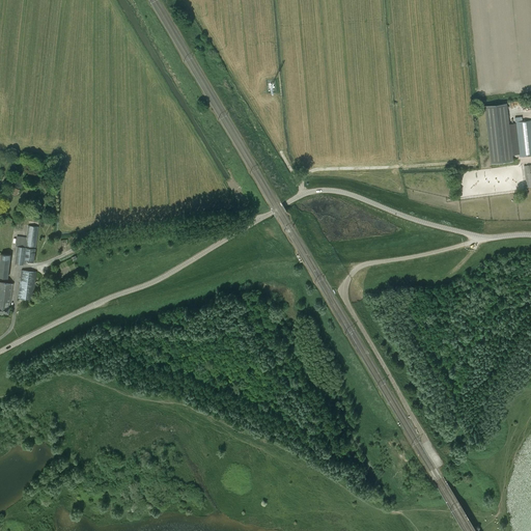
[(491,163),(512,161),(506,103),(484,105),(491,163)]
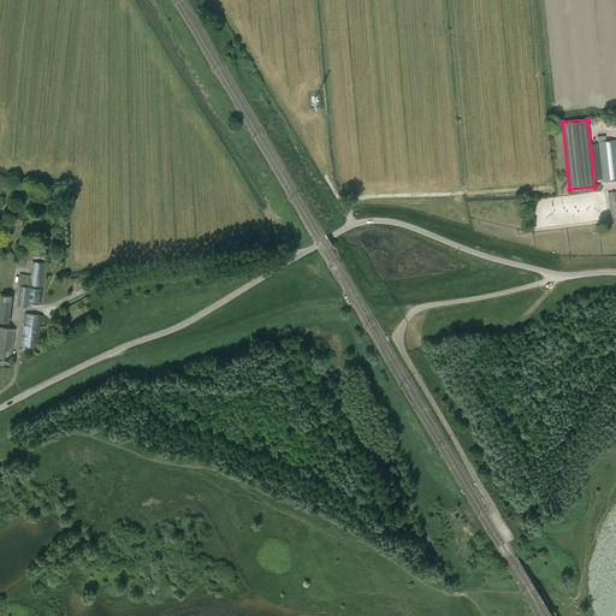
[(603,182),(615,179),(615,138),(598,142),(603,182)]
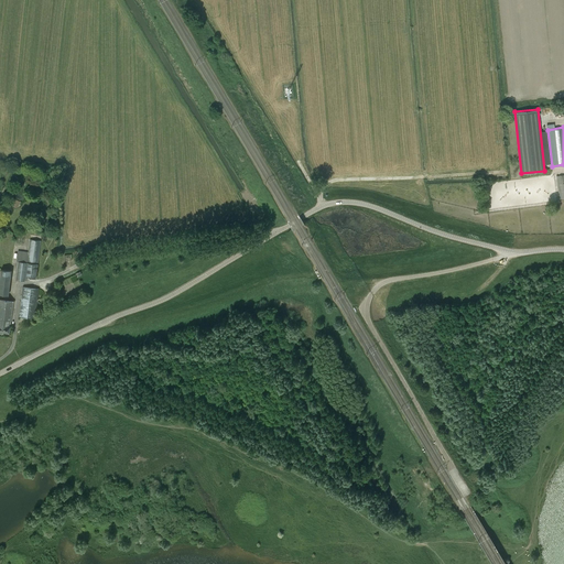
[(29,278),(35,279),(41,240),(30,239),(28,252),(18,250),(17,261),(18,261),(15,279),(24,280),(25,280),(26,280),(28,280),(28,279),(29,278)]
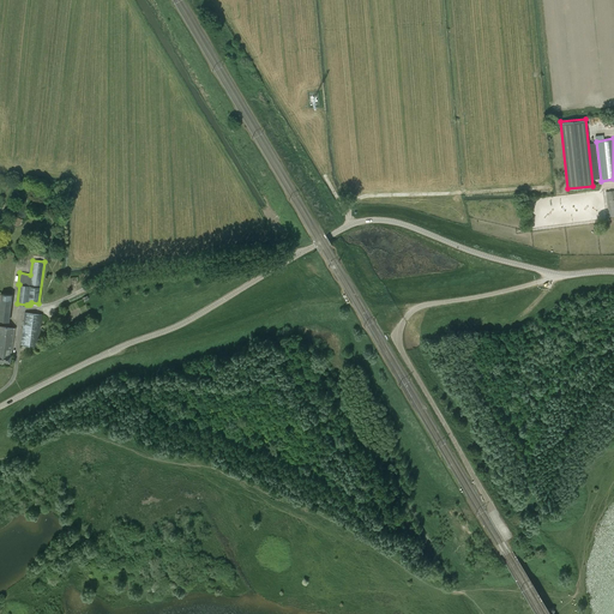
[(0,304),(0,319),(8,321),(12,294),(1,293),(0,304)]
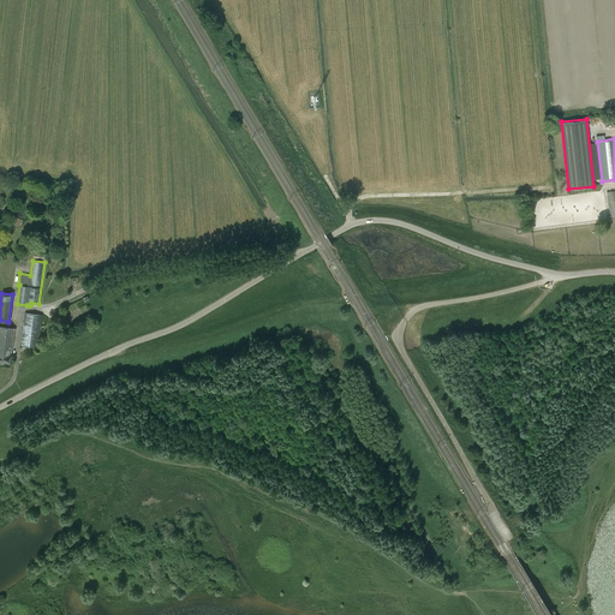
[(39,347),(42,315),(24,312),(21,345),(39,347)]
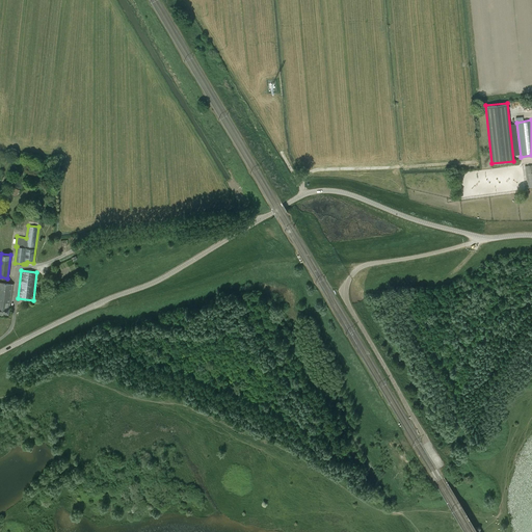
[(0,313),(8,315),(12,284),(0,282),(0,313)]
